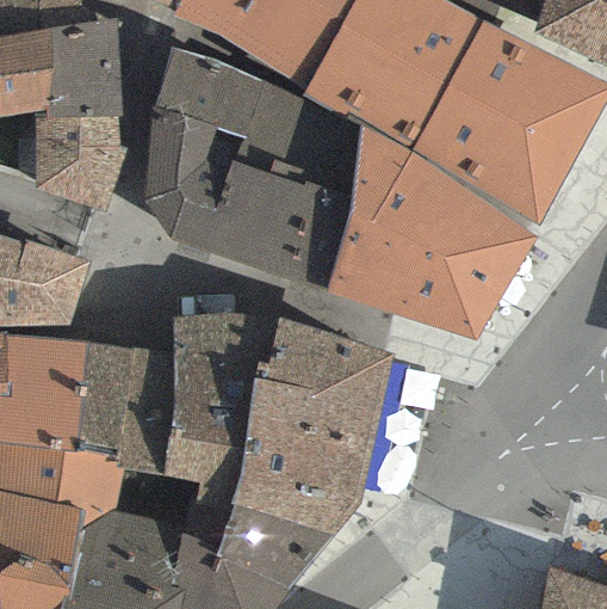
[(0,0),(0,114),(35,108),(36,189),(105,209),(127,146),(118,146),(121,116),(116,16),(94,20),(68,0),(0,0)]
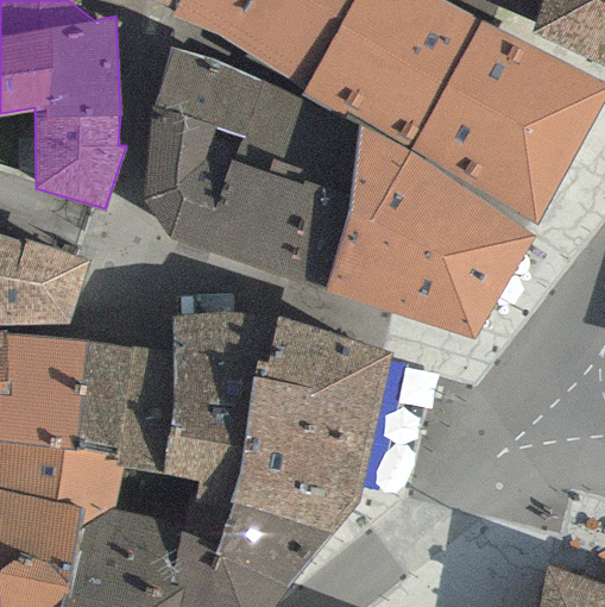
[(178,0),(175,8),(229,36),(249,0),(178,0)]
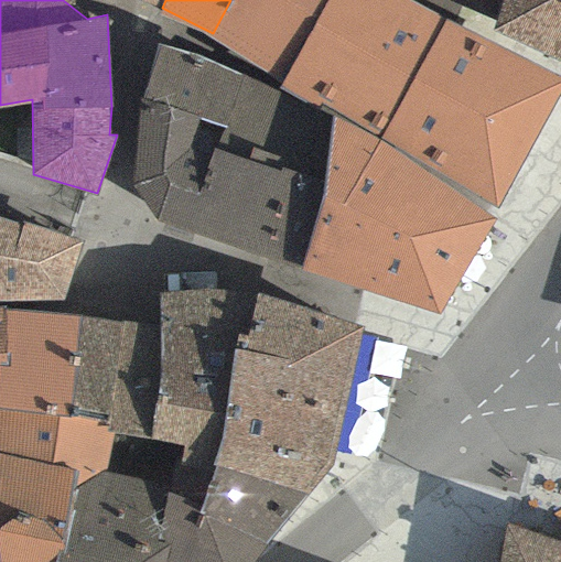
[(230,0),(213,33),(287,78),(327,0),(230,0)]
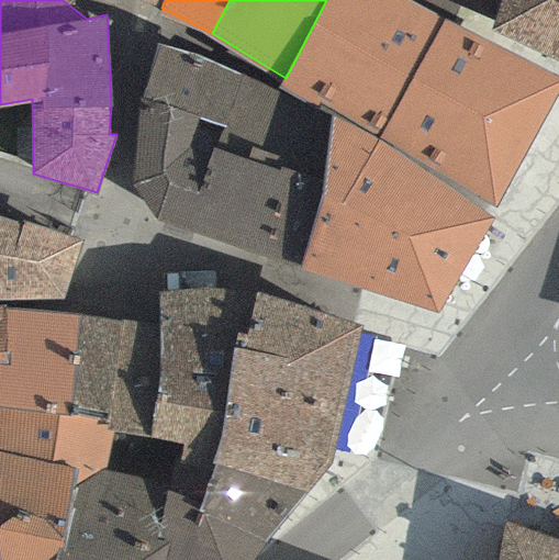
[(444,18),(411,0),(326,0),(286,78),(281,85),(379,135),(444,18)]
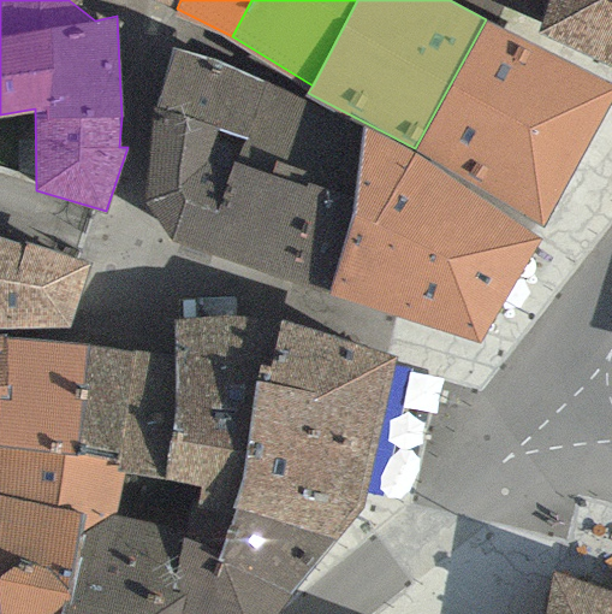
[(473,0),(499,15),(506,4),(542,19),(547,0),(473,0)]
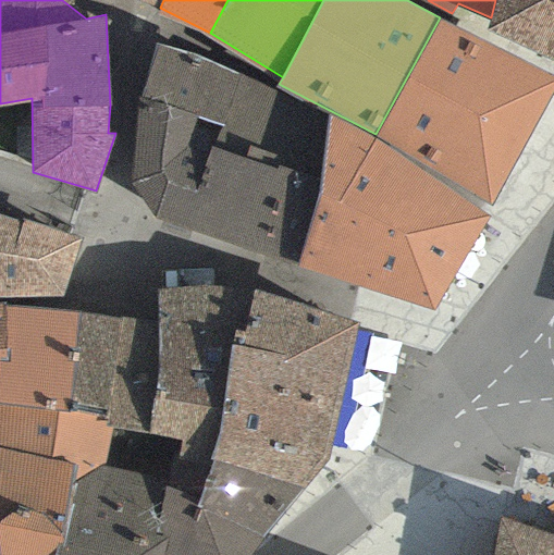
[(495,0),(491,17),(489,27),(553,59),(553,0),(495,0)]
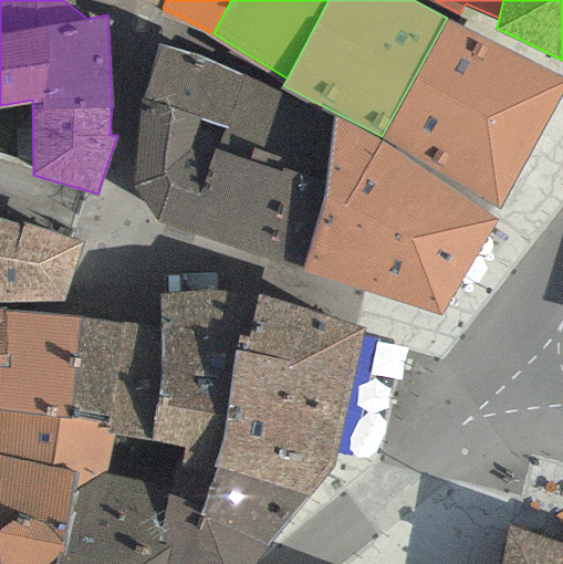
[(197,51),(158,42),(144,96),(227,126),(217,148),(268,166),(283,171),(284,166),(327,180),(334,115),(284,93),(197,51)]
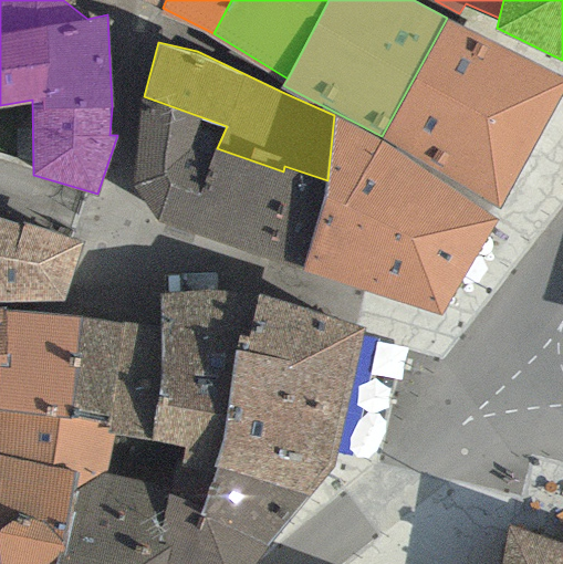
[(238,247),(268,166),(217,148),(227,126),(144,96),(135,185),(156,219),(238,247)]
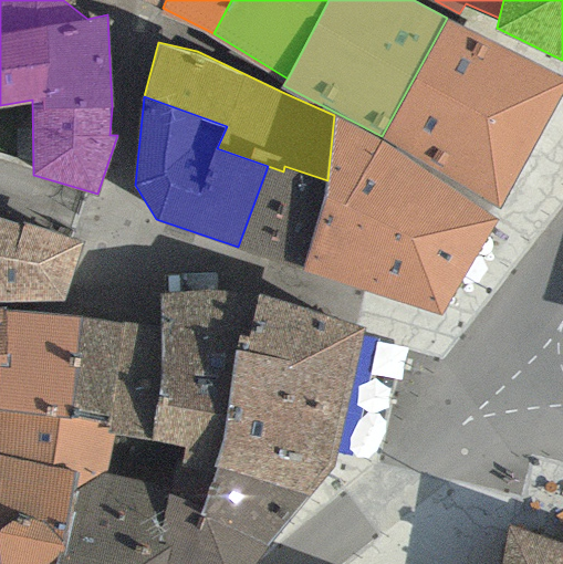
[(302,269),(441,316),(501,218),(399,150),(382,139),(334,115),(327,180),(326,196),(302,269)]
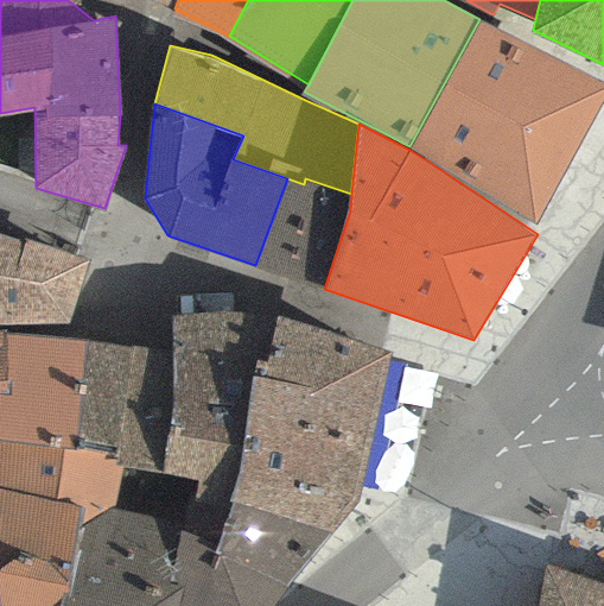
[(304,184),(287,178),(255,265),(324,289),(350,210),(351,194),(305,178),(304,184)]
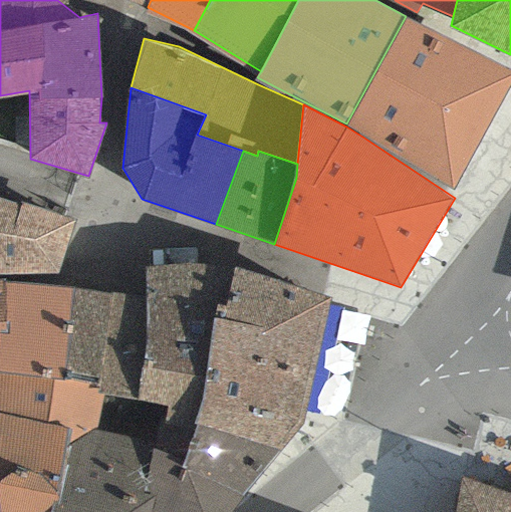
[(21,204),(0,196),(0,271),(8,271),(21,204)]
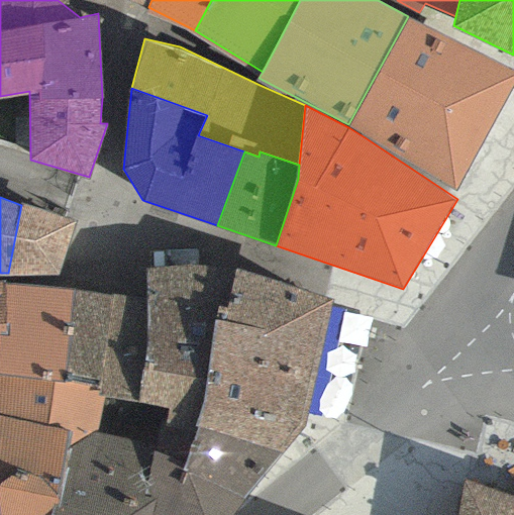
[(76,219),(21,205),(8,273),(60,273),(76,219)]
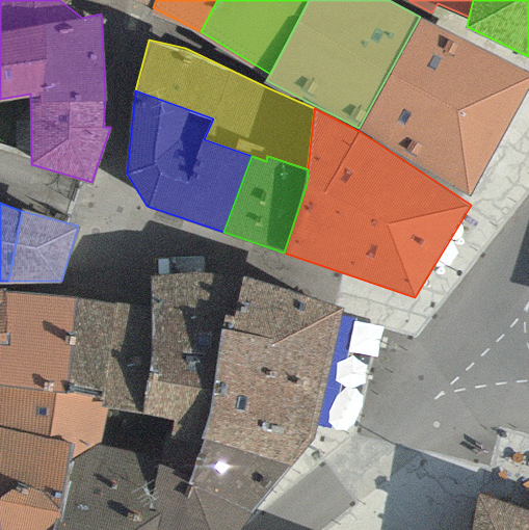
[(244,271),(150,275),(152,308),(154,341),(143,415),(174,419),(172,431),(293,466),(315,438),(345,306),(244,271)]
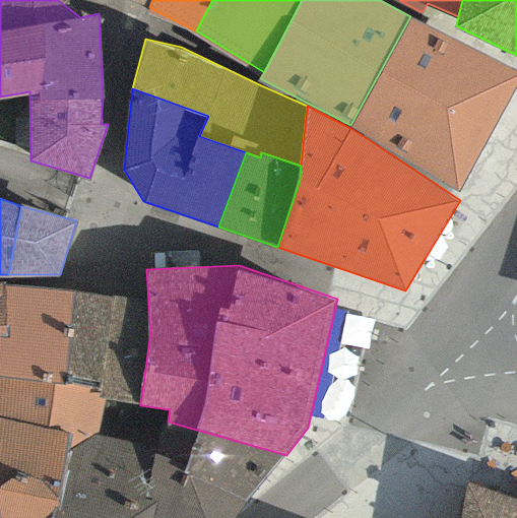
[(0,377),(63,383),(75,292),(6,285),(7,281),(0,281),(0,377)]
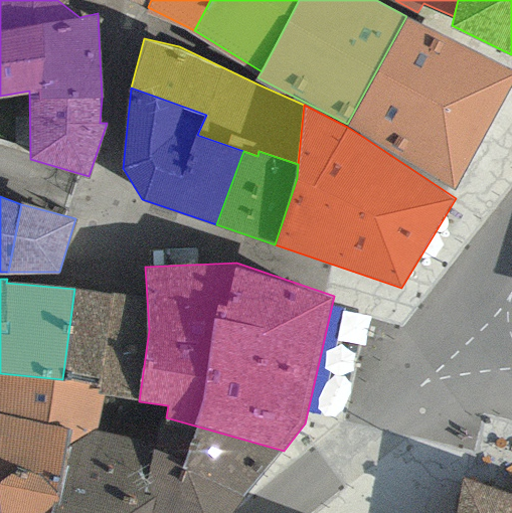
[(62,379),(100,384),(112,294),(74,289),(62,379)]
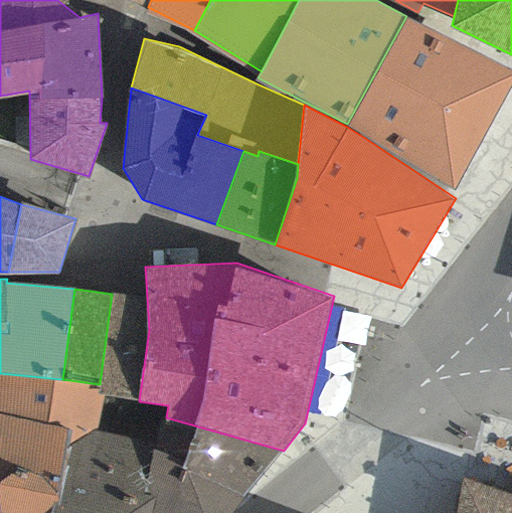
[(147,298),(112,294),(100,384),(98,392),(107,394),(139,401),(149,330),(147,298)]
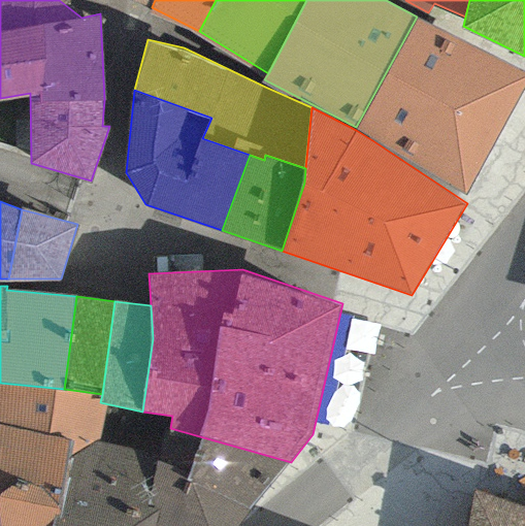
[(0,479),(63,492),(70,455),(105,438),(109,404),(100,402),(102,394),(64,389),(0,383),(0,479)]
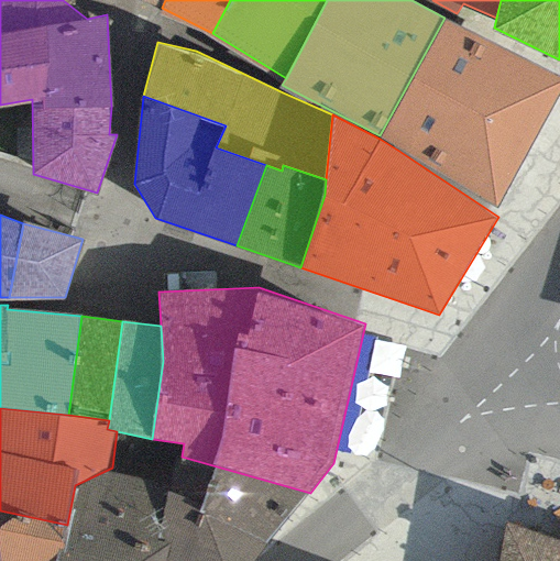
[(182,457),(167,491),(205,505),(201,509),(267,542),(310,493),(182,457)]
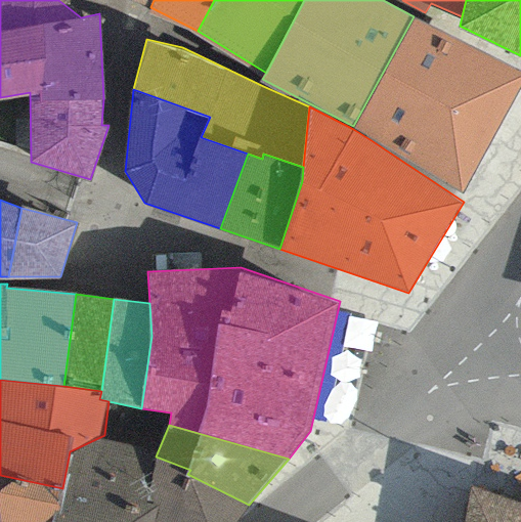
[(154,521),(159,505),(145,498),(156,457),(104,435),(70,451),(62,488),(61,512),(55,509),(51,521),(154,521)]
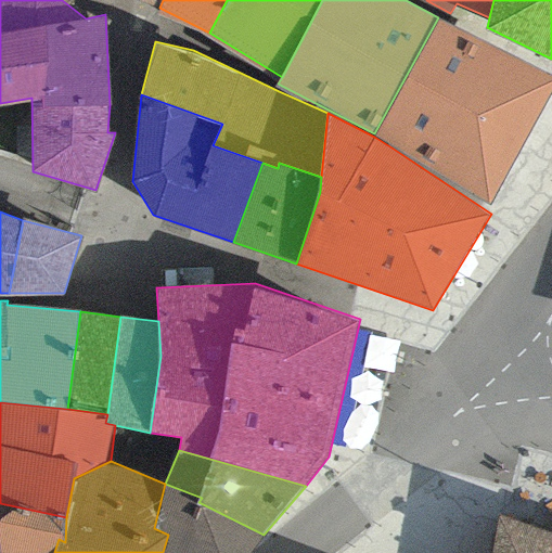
[(249,552),(264,535),(199,502),(202,498),(165,484),(154,528),(168,535),(163,552),(249,552)]
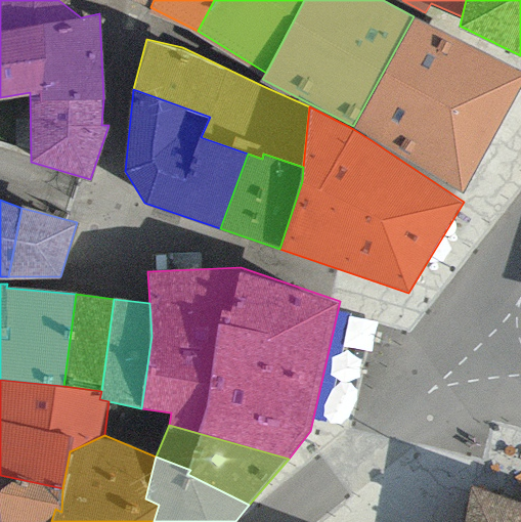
[(62,488),(0,475),(0,521),(51,521),(55,509),(61,512),(62,488)]
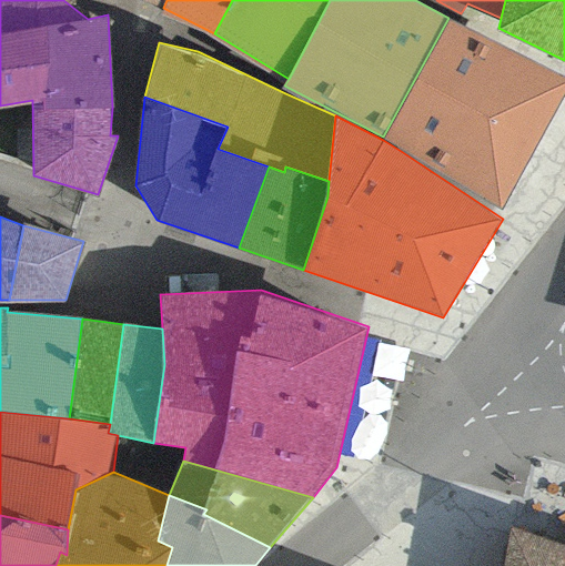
[(564,545),(513,528),(505,565),(564,565),(564,545)]
